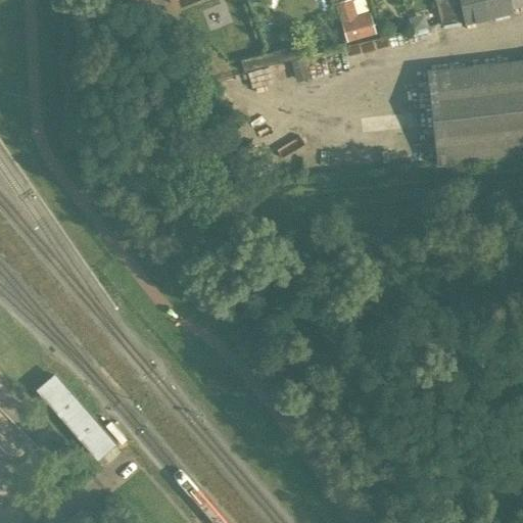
[(247,0),(252,12),(260,10),(256,0),(247,0)]
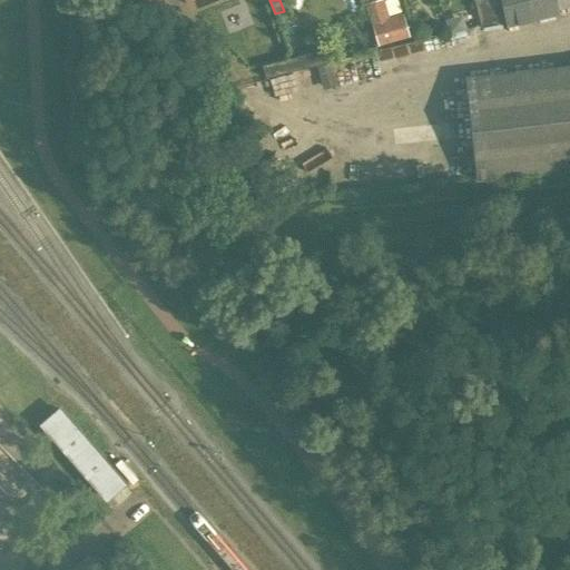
[(372,23),(377,46),(399,40),(400,45),(408,42),(406,38),(409,37),(402,13),(394,16),(387,13),(383,0),(375,0),(364,3),(369,25),(372,23)]
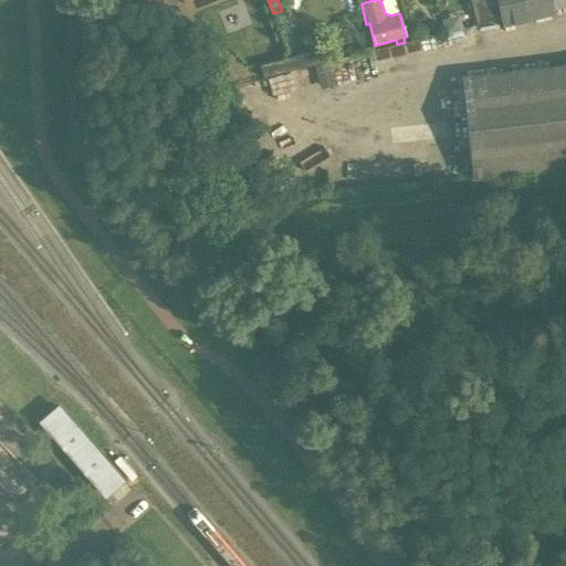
[(469,0),(475,24),(499,19),(494,0),(469,0)]
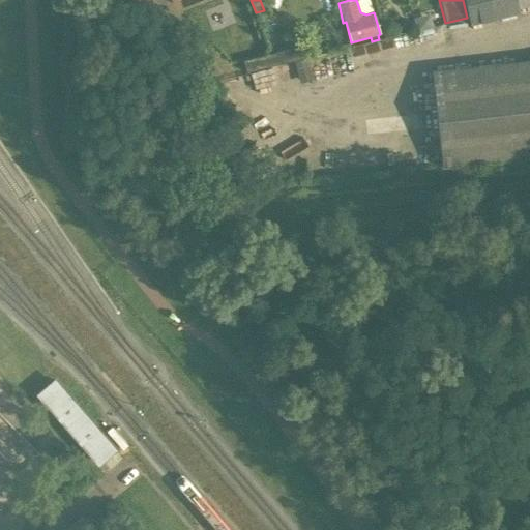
[(529,0),(464,0),(471,25),(520,13),(519,8),(529,4),(529,0)]
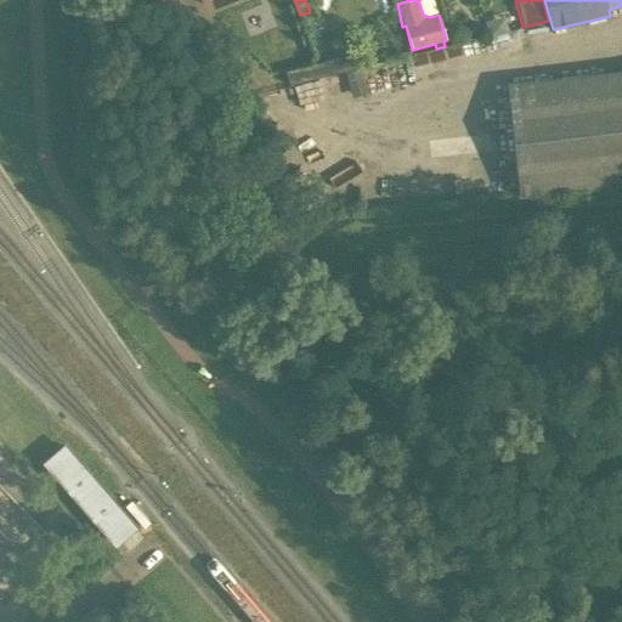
[(351,54),(284,71),(288,84),(355,68),(351,54)]
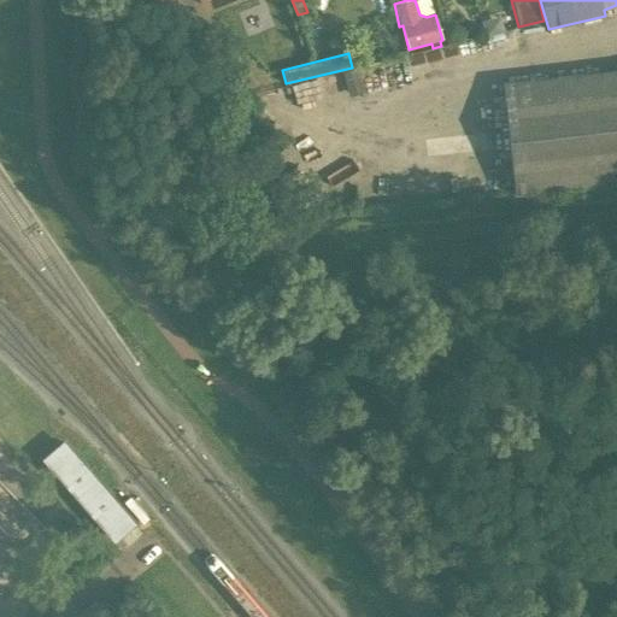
[(616,70),(503,83),(515,193),(616,181),(616,70)]
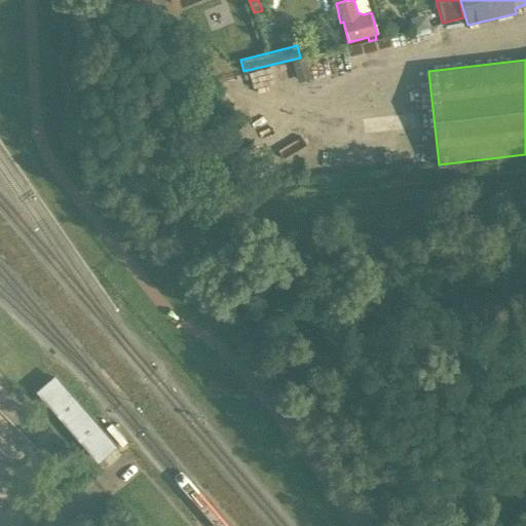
[(39,391),(98,459),(114,446),(55,378),(39,391)]
